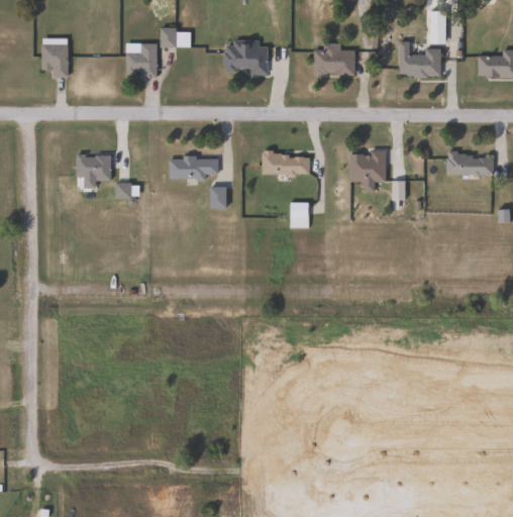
[(161,46),(161,28),(176,28),(176,46),(161,46)]
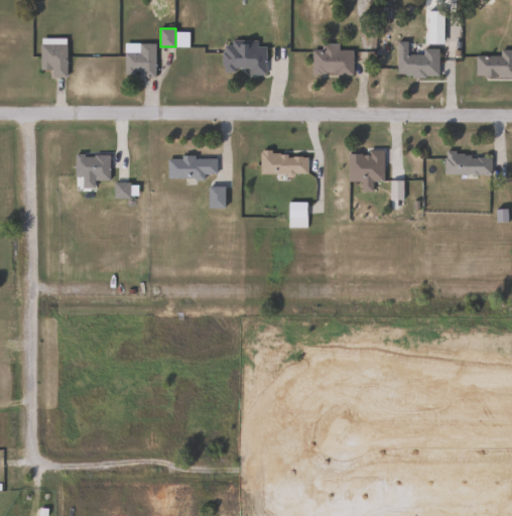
[(68,38),(68,77),(52,77),(52,70),(41,70),(41,38),(68,38)]
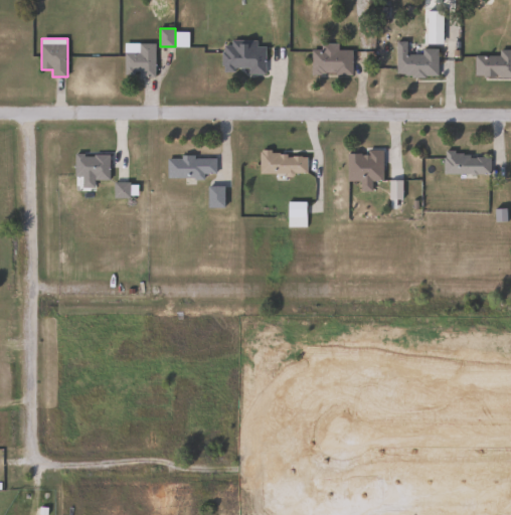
[(268,43),(267,74),(249,74),(249,70),(224,70),(224,42),(268,43)]
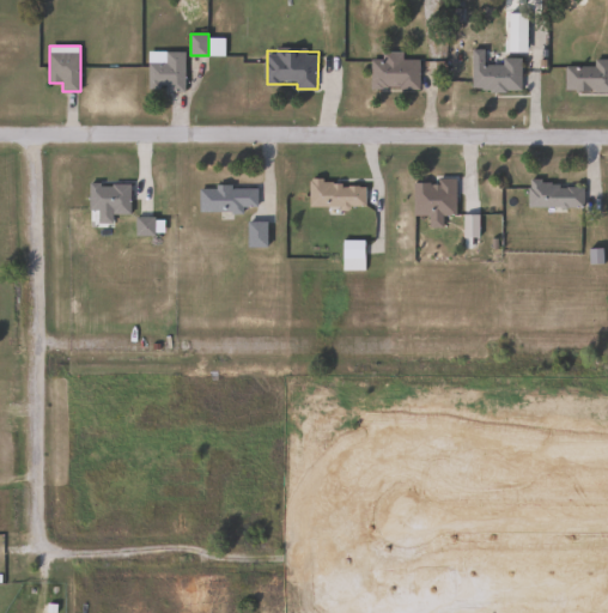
[(187,52),(187,91),(150,91),(150,52),(187,52)]
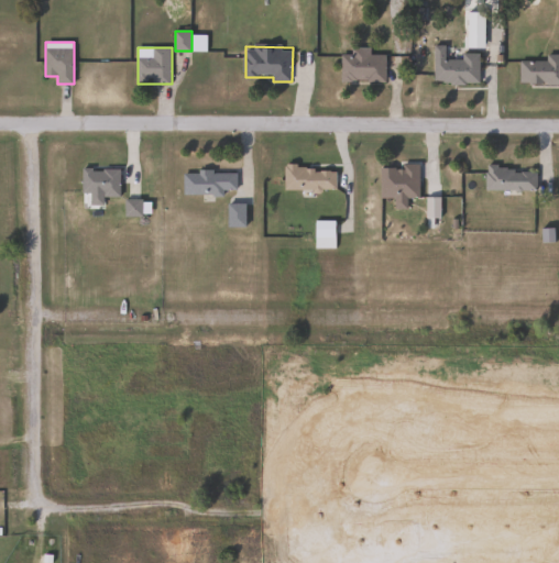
[(435,58),(462,58),(462,53),(480,53),(480,84),(435,84),(435,58)]
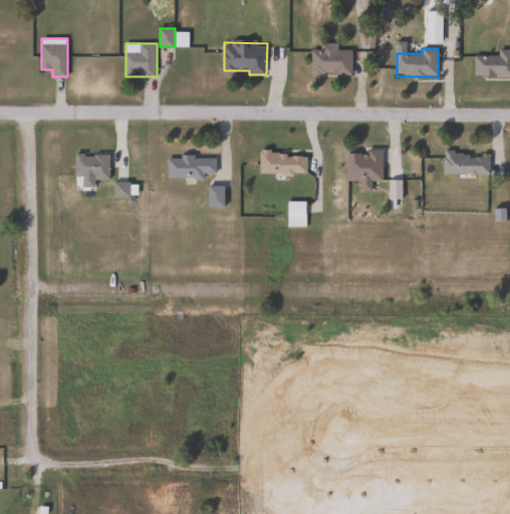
[(352,50),(352,74),(312,74),(312,50),(352,50)]
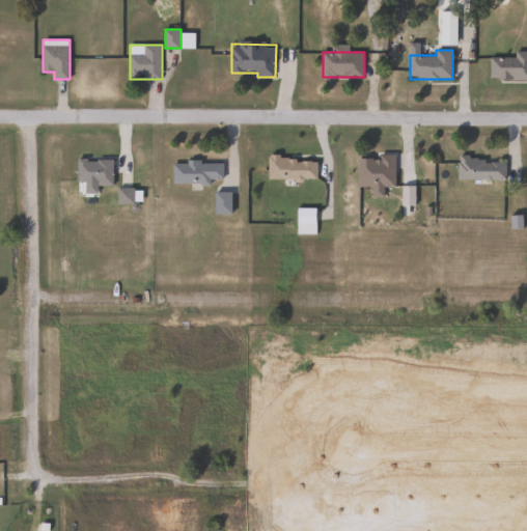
[(516,58),(516,52),(526,52),(526,79),(492,79),(492,58),(516,58)]
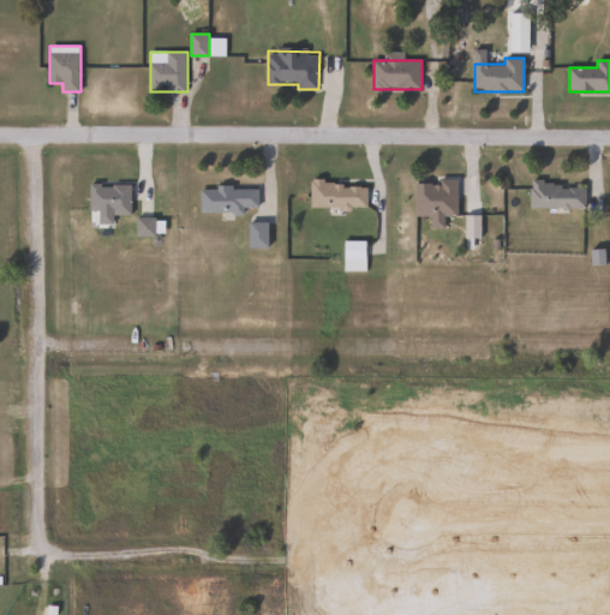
[(417,216),(417,181),(459,181),(459,216),(417,216)]
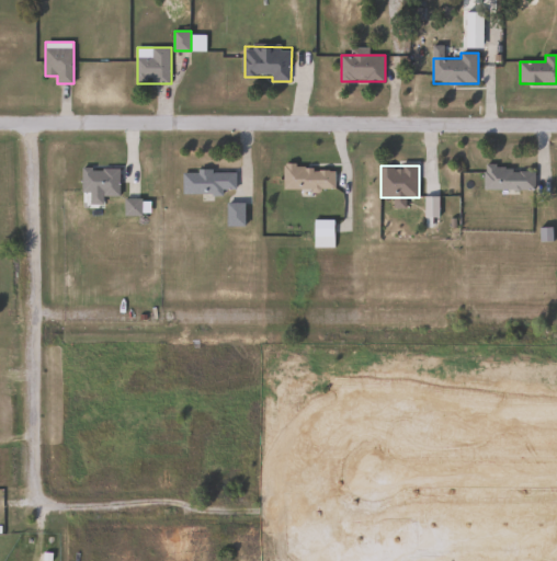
[(285,167),(336,167),(336,189),(285,189),(285,167)]
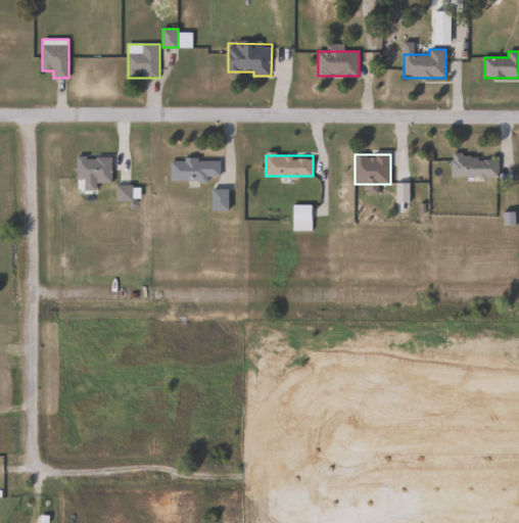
[(500,177),(453,177),(453,155),(499,155),(500,177)]
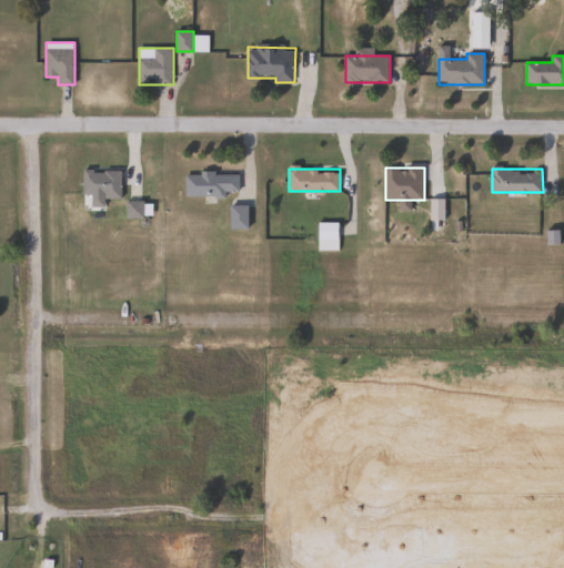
[(122,170),(122,196),(84,196),(84,170),(122,170)]
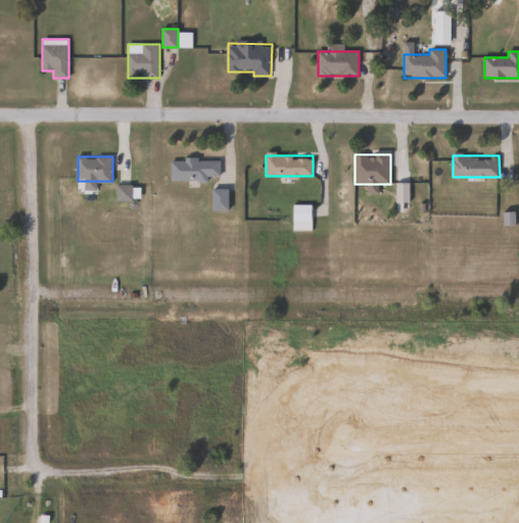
[(171,159),(220,159),(220,180),(171,180),(171,159)]
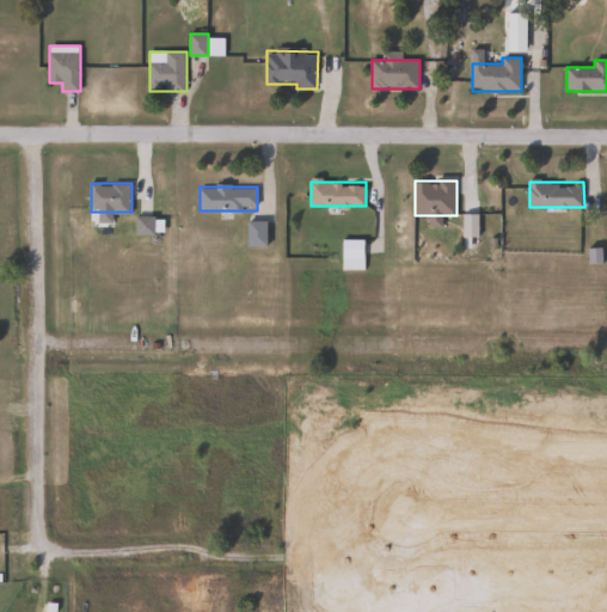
[(249,245),(249,221),(268,221),(268,245),(249,245)]
